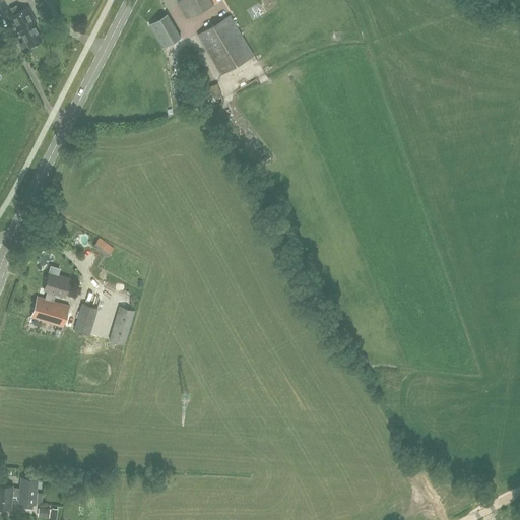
[(214,4),(211,0),(178,0),(189,19),(190,19),(190,18),(214,4)]
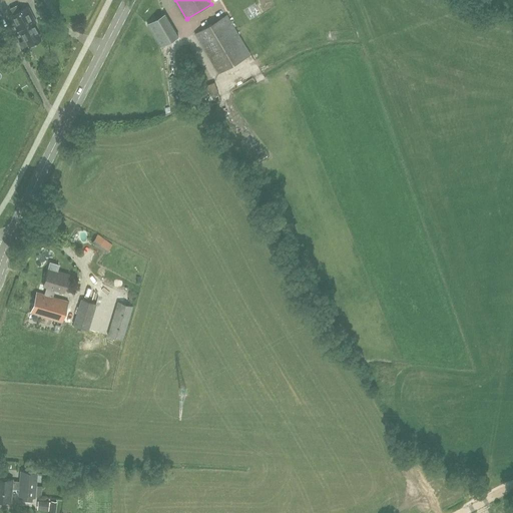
[(29,46),(30,45),(32,46),(36,44),(35,42),(40,40),(33,25),(36,23),(28,7),(11,15),(24,41),(26,40),(29,46)]
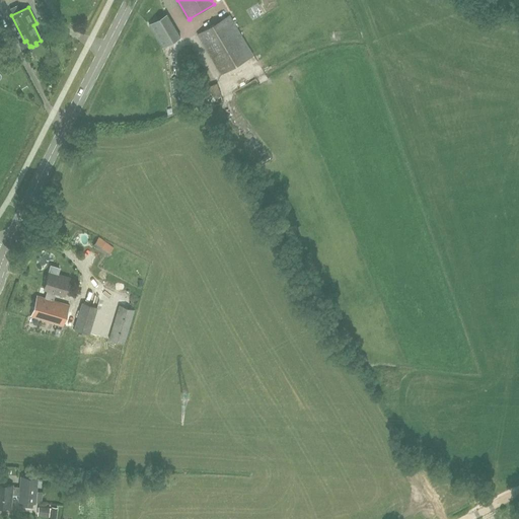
[(163,48),(180,38),(167,13),(149,23),(163,48)]
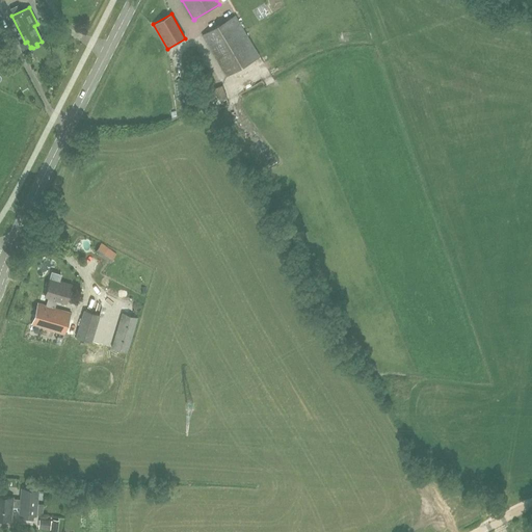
[(227,76),(260,56),(236,16),(203,35),(227,76)]
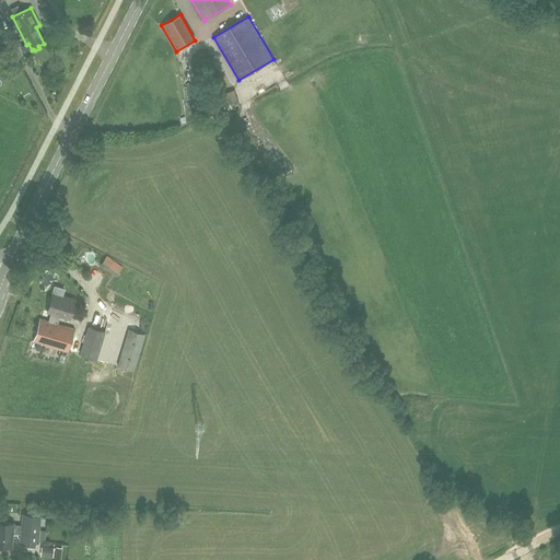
[(100,265),(116,277),(123,267),(106,256),(100,265)]
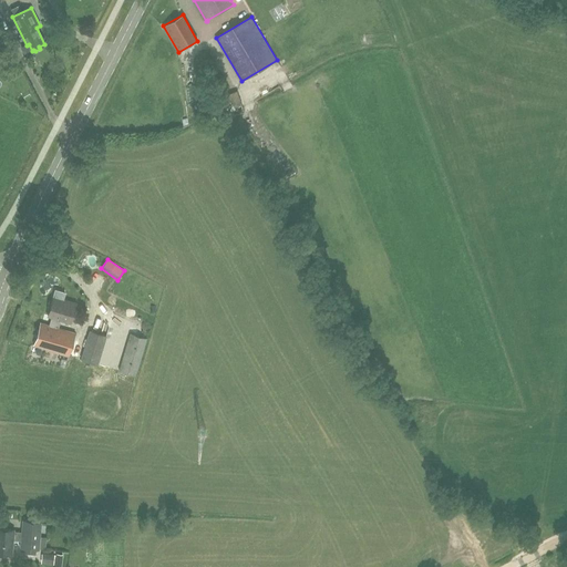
[(70,322),(75,303),(62,300),(62,301),(53,298),(48,316),(51,317),(49,326),(40,323),(33,346),(69,357),(75,333),(58,328),(61,320),(70,322)]
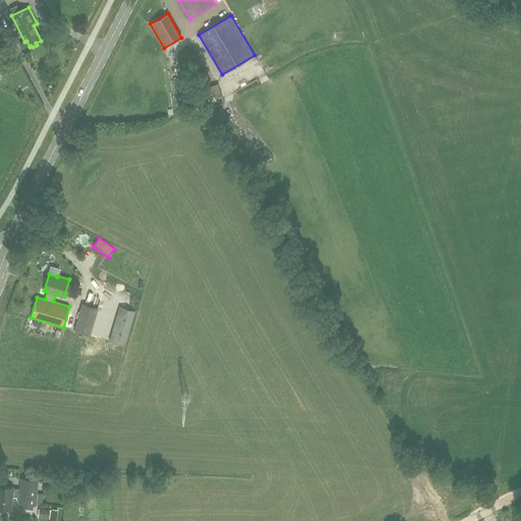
[(98,338),(104,314),(97,312),(98,308),(81,304),(74,331),(98,338)]
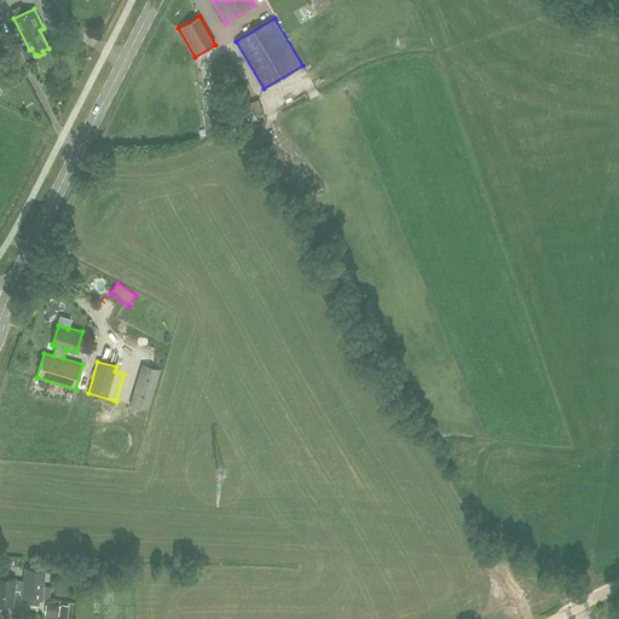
[(148,411),(161,370),(142,364),(129,405),(148,411)]
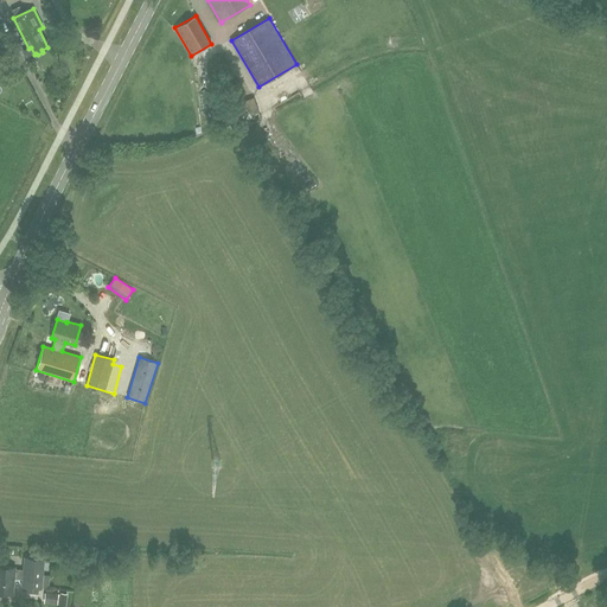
[(25,558),(24,570),(23,579),(23,586),(27,587),(26,594),(38,595),(38,593),(40,594),(42,588),(49,588),(49,576),(42,575),(44,560),(25,558)]
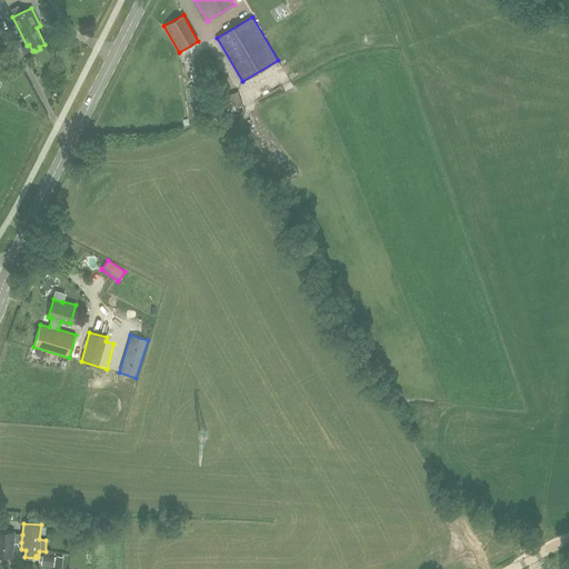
[(22,535),(13,533),(13,532),(0,531),(0,555),(11,556),(12,541),(21,542),(22,535)]
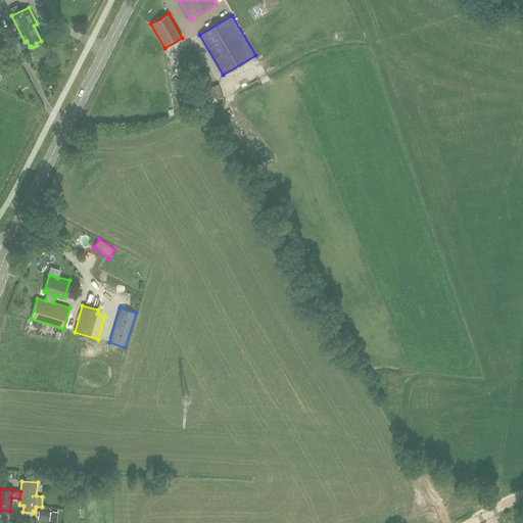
[(50,512),(41,511),(40,519),(49,520),(50,512)]
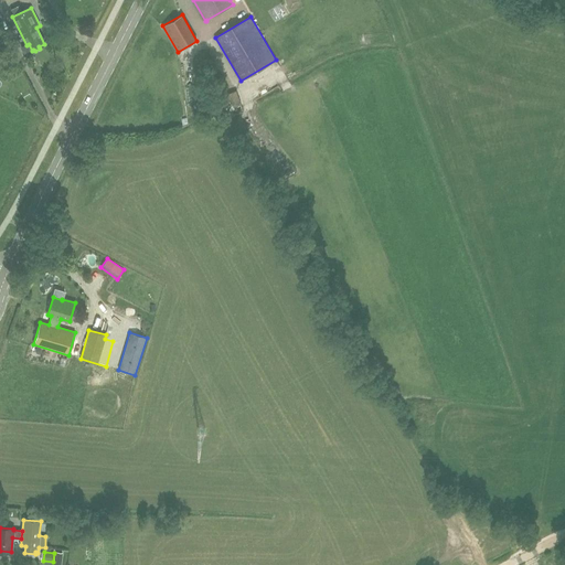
[(60,564),(62,553),(56,552),(53,564),(60,564)]
